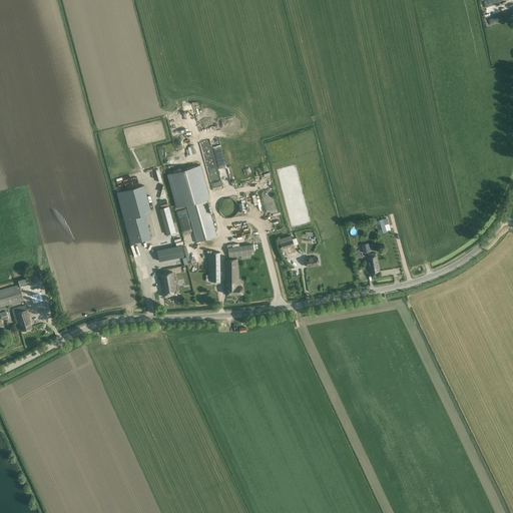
[(483,0),(482,0),(484,9),(485,8),(487,15),(510,9),(507,0),(483,0)]
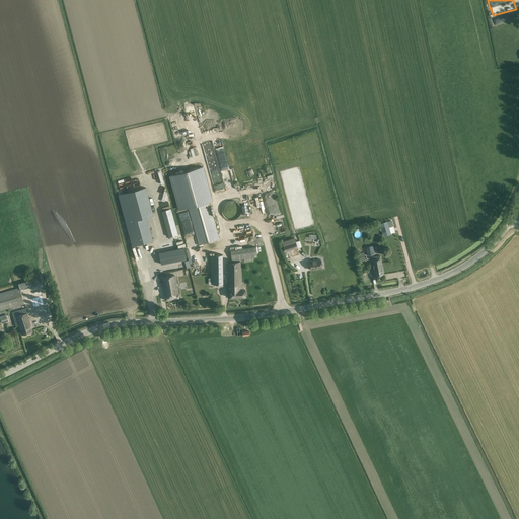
[(194,155),(198,155),(196,146),(193,147),(193,151),(188,152),(189,158),(195,157),(194,155)]
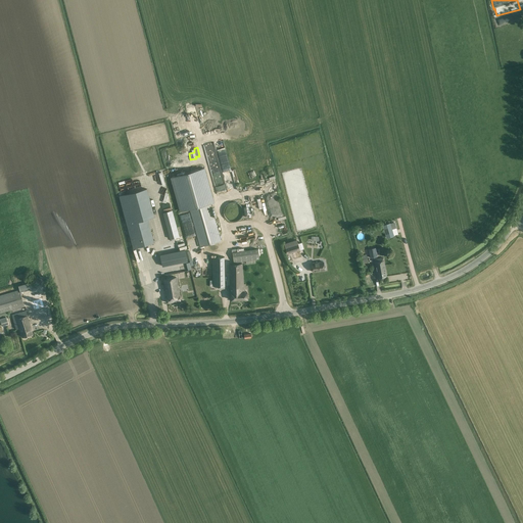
[(227,193),(222,167),(212,169),(211,165),(210,165),(217,195),(227,193)]
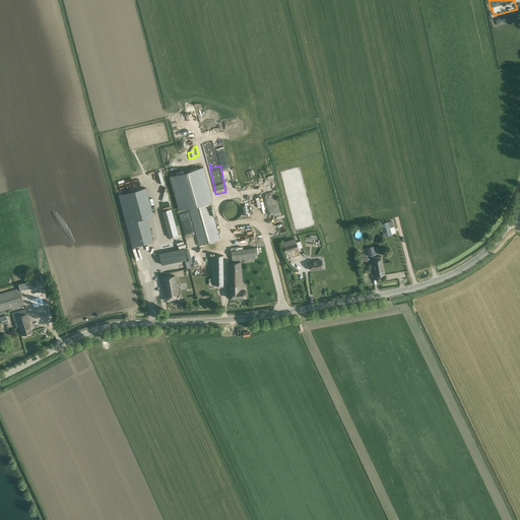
[(204,167),(170,177),(180,210),(189,208),(209,202),(213,201),(204,167)]
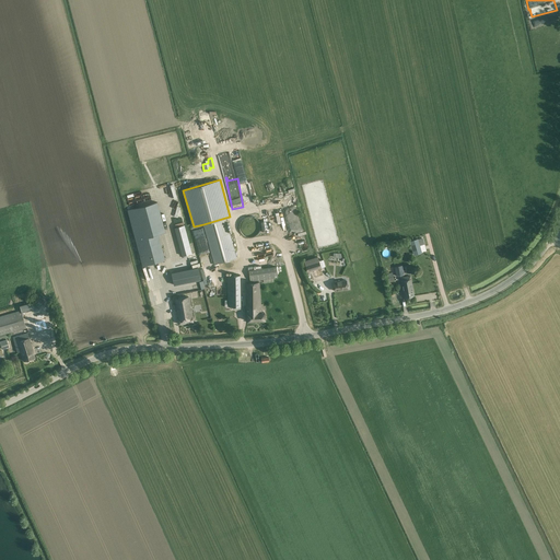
[(178,217),(183,210),(178,207),(182,201),(179,199),(174,206),(176,208),(172,216),(174,217),(176,214),(178,217)]
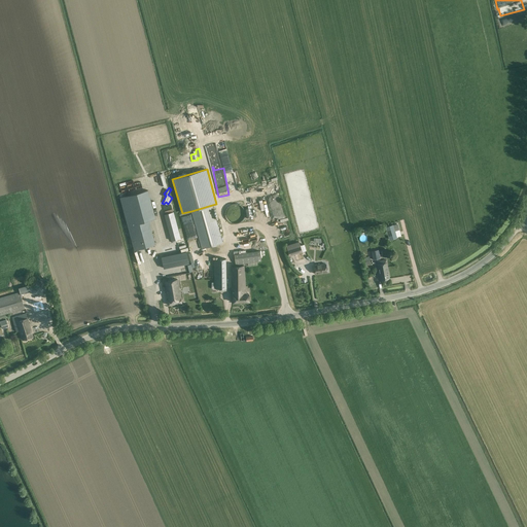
[(119,198),(135,251),(155,245),(149,221),(156,219),(148,190),(119,198)]
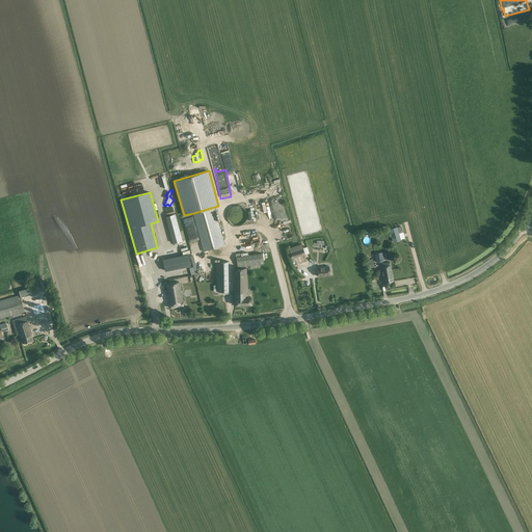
[(214,207),(193,213),(204,251),(224,245),(223,240),(221,233),(217,216),(214,207)]
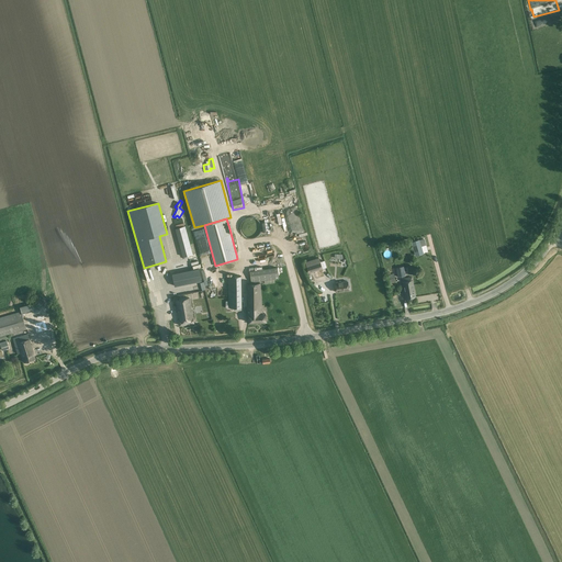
[(176,228),(183,257),(183,259),(188,258),(188,256),(192,255),(186,226),(176,228)]
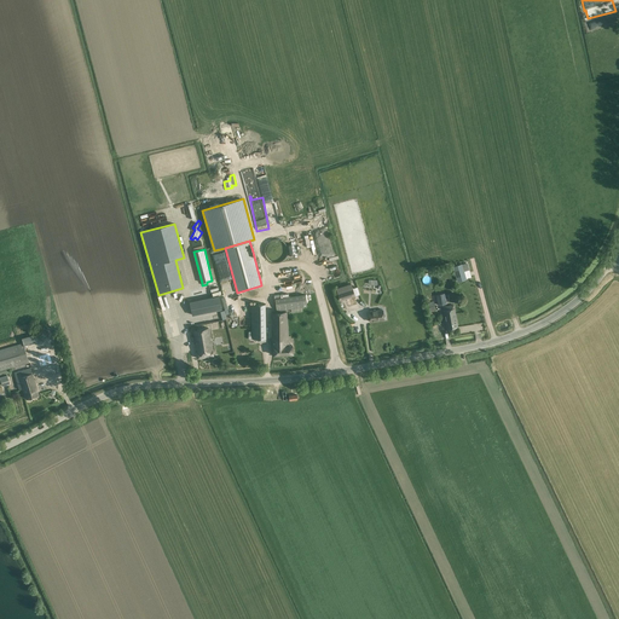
[(469,270),(467,264),(453,267),(457,282),(466,279),(464,271),(469,270)]
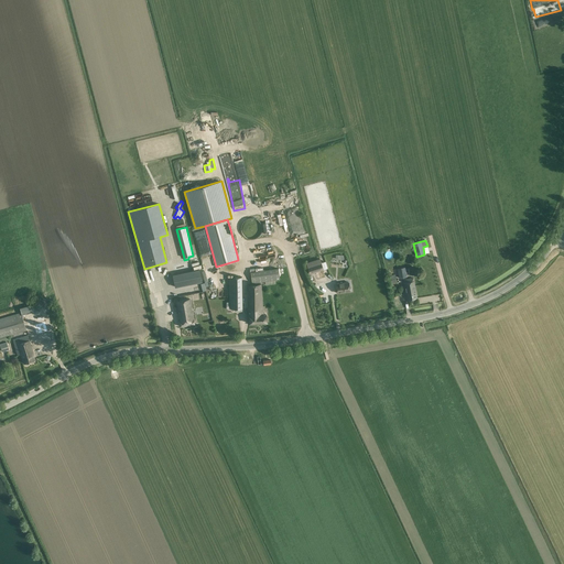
[(324,270),(320,259),(306,263),(307,267),(310,274),(324,270)]
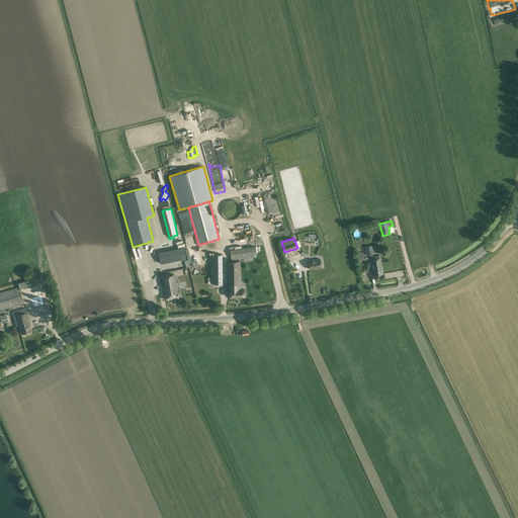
[(356,247),(359,261),(364,260),(362,246),(356,247)]
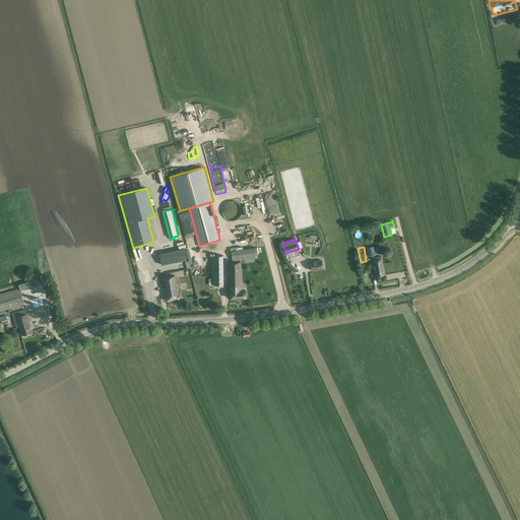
[(367,248),(368,256),(375,255),(374,247),(367,248)]
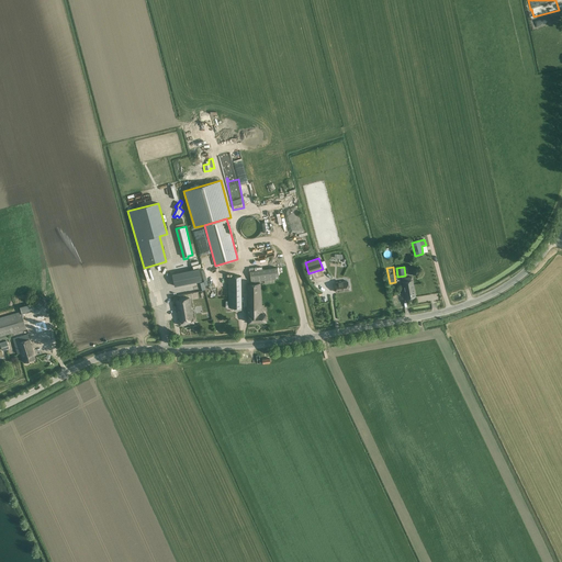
[(250,271),(251,282),(265,281),(265,283),(274,282),(273,280),(279,279),(277,268),(250,271)]
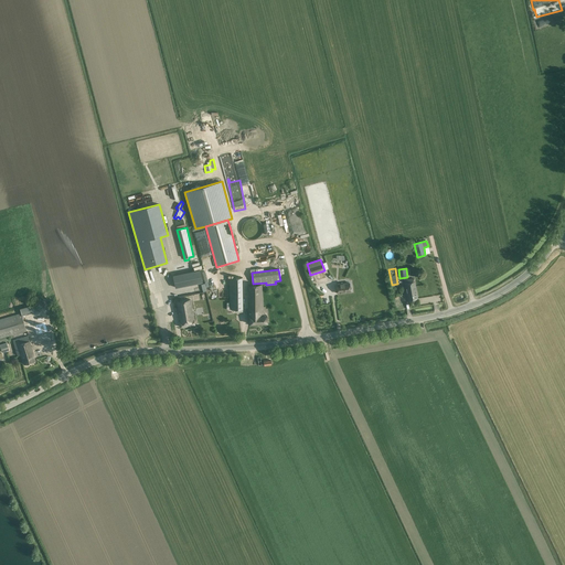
[(200,270),(173,276),(176,288),(202,283),(200,270)]
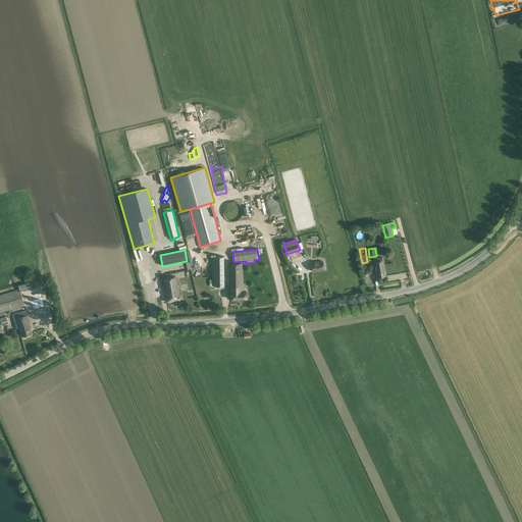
[(223,256),(212,257),(212,285),(219,285),(219,289),(224,289),(224,283),(223,256)]
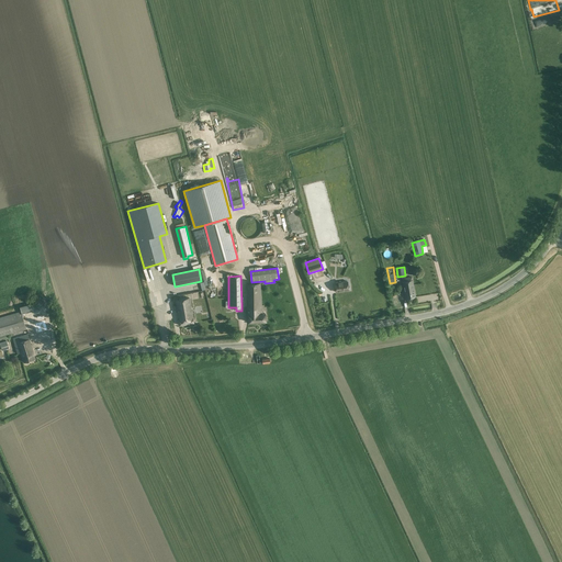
[(412,277),(403,279),(406,299),(415,298),(412,277)]
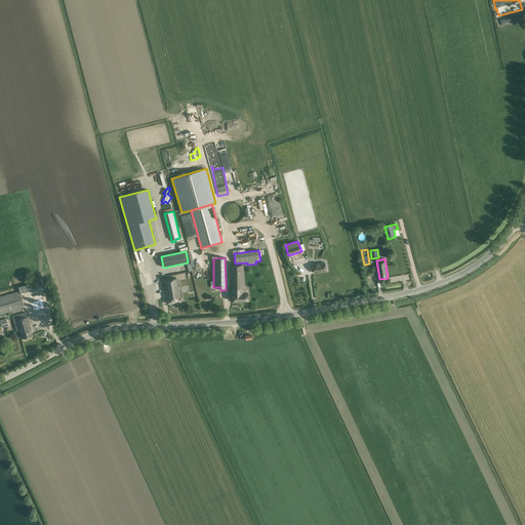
[(312,265),(313,274),(326,272),(324,263),(312,265)]
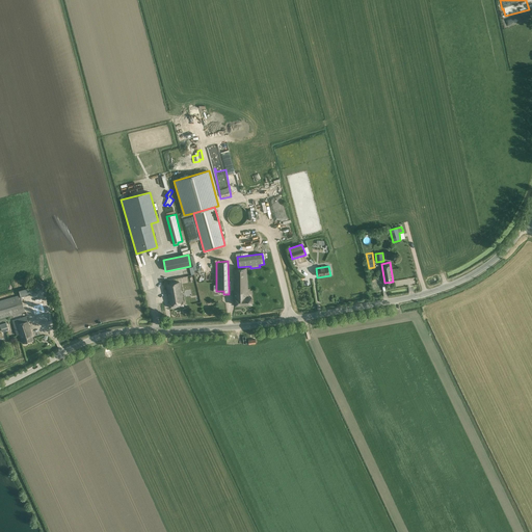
[(234,293),(242,292),(248,292),(248,291),(250,291),(249,289),(248,289),(246,267),(234,269),(234,293)]
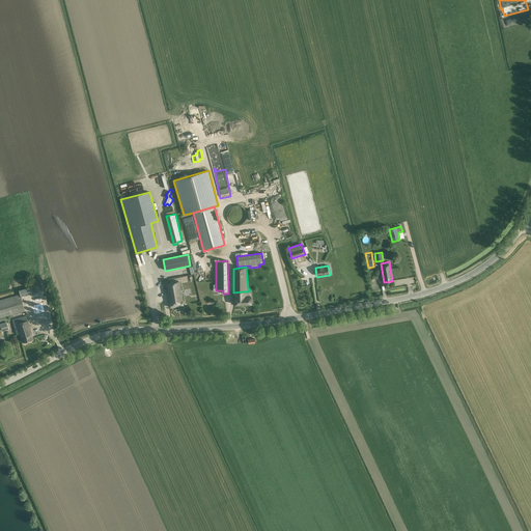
[(170,308),(184,305),(178,282),(166,284),(170,308)]
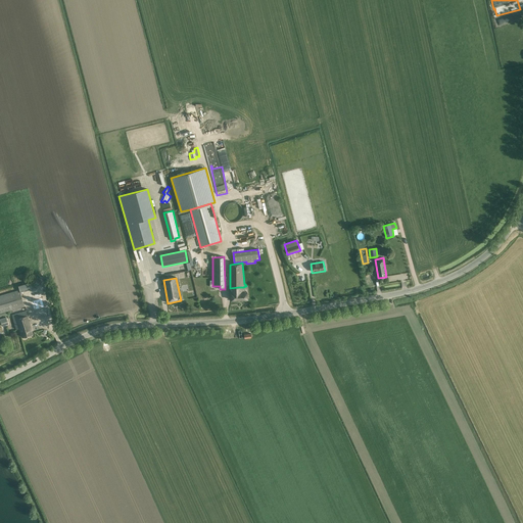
[(0,312),(24,305),(20,292),(34,288),(32,282),(9,289),(10,292),(0,294),(0,312)]
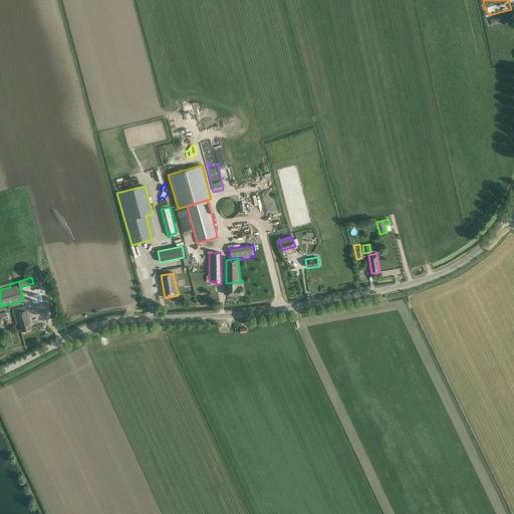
[(240,282),(234,282),(235,294),(243,293),(243,288),(243,287),(240,287),(240,282)]
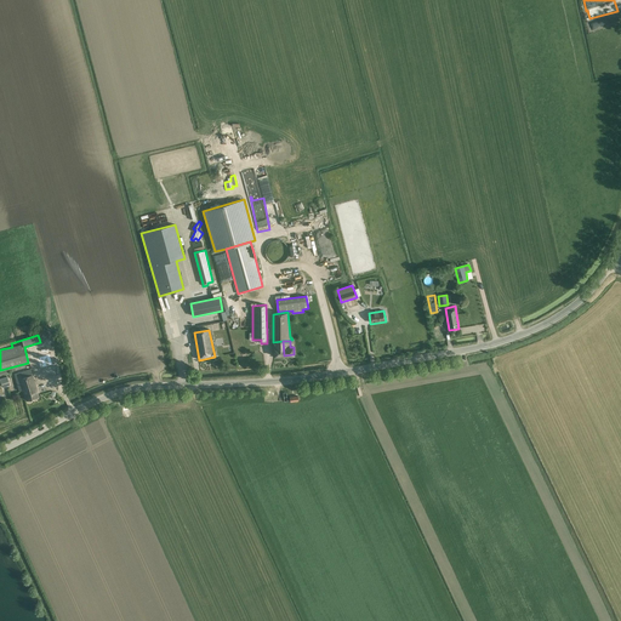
[(53,359),(40,362),(43,372),(55,370),(53,359)]
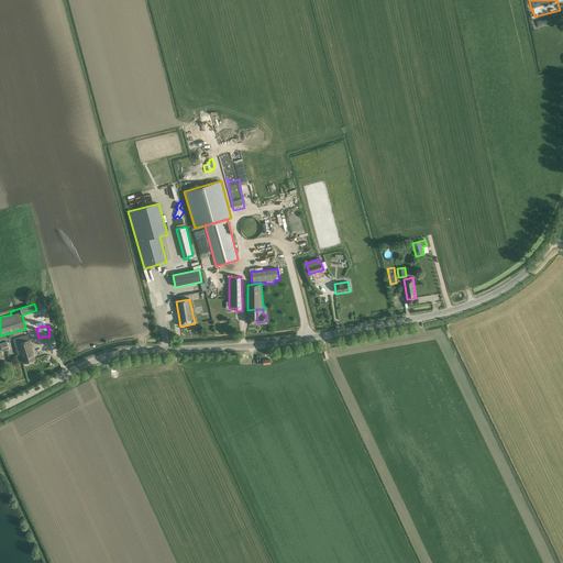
[(24,363),(35,360),(28,335),(13,340),(18,354),(21,353),(24,363)]
